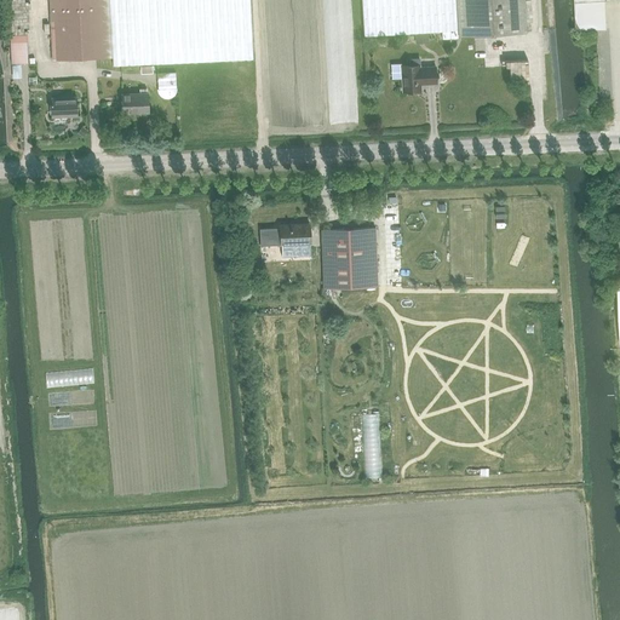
[(50,0),(52,61),(113,57),(109,0),(50,0)]
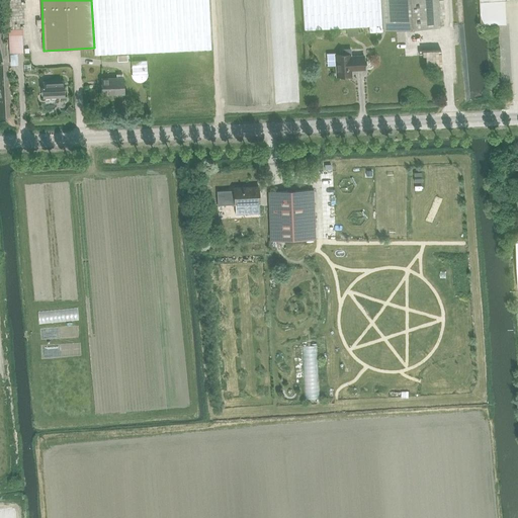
[(91,0),(94,48),(94,55),(211,49),(208,0),(91,0)]
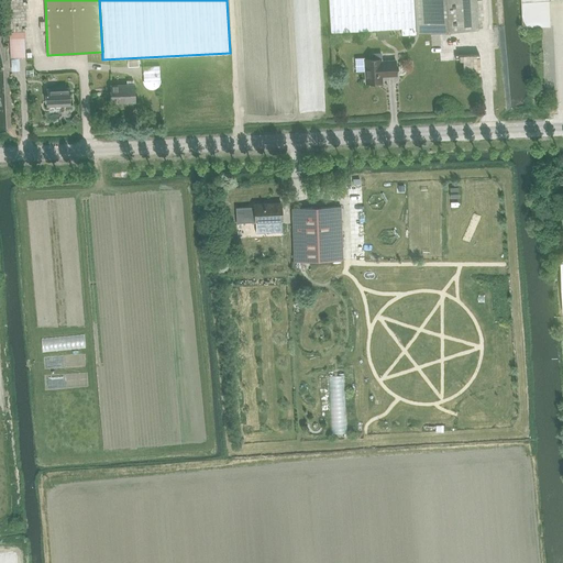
[(415,0),(328,0),(331,32),(403,28),(403,35),(417,34),(417,32),(415,0)]
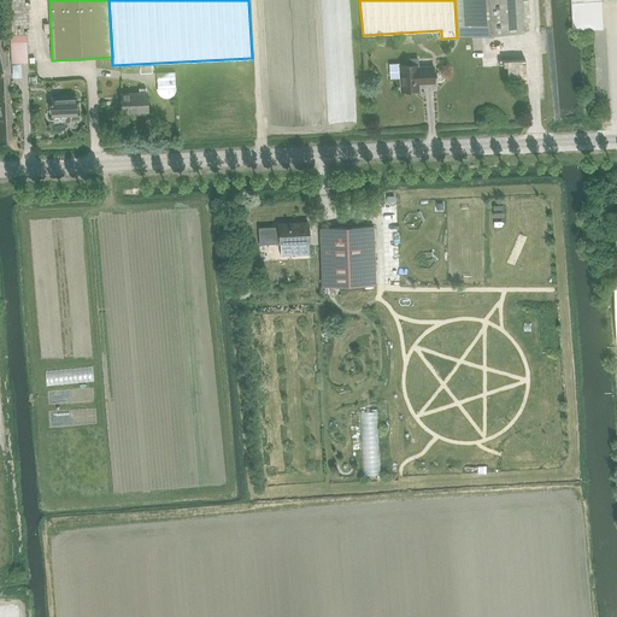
[(454,0),(457,35),(524,30),(522,0),(454,0)]
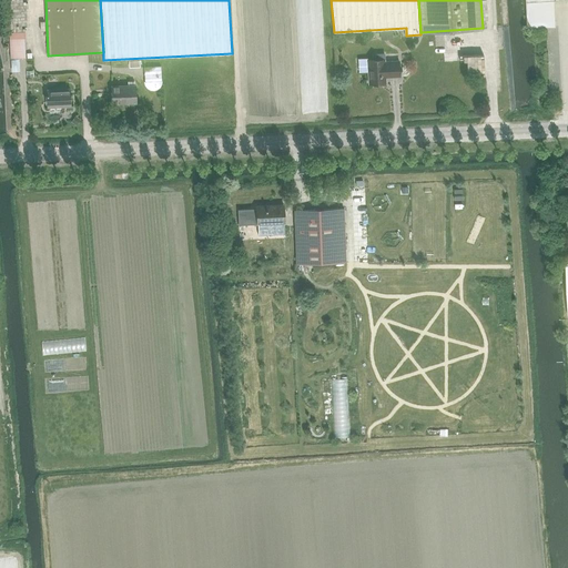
[(9,32),(11,59),(27,58),(24,31),(9,32)]
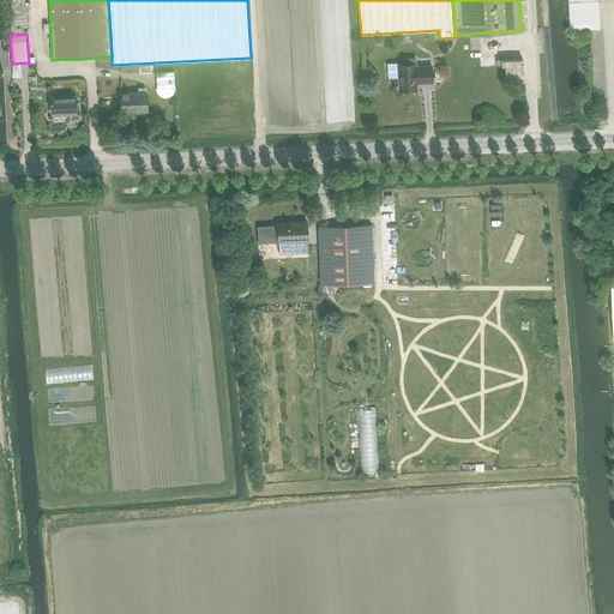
[(397,65),(399,91),(403,90),(405,92),(411,92),(414,90),(417,90),(417,83),(433,83),(432,66),(416,67),(416,64),(415,56),(407,58),(407,65),(397,65)]
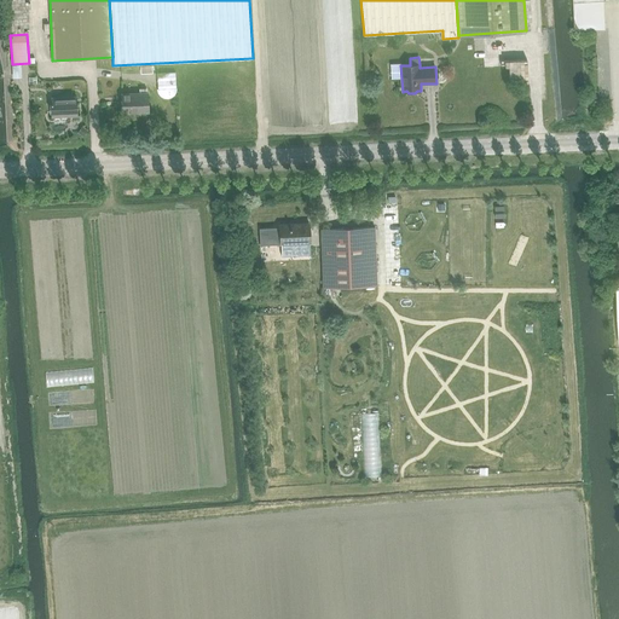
[(160,88),(178,88),(177,71),(160,73),(160,88)]
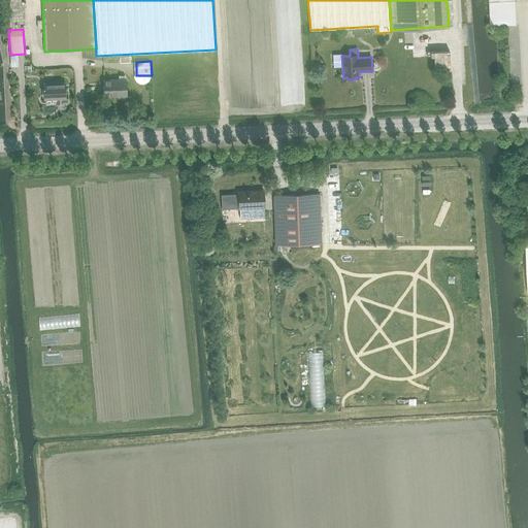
[(104,80),(105,97),(127,96),(126,78),(104,80)]
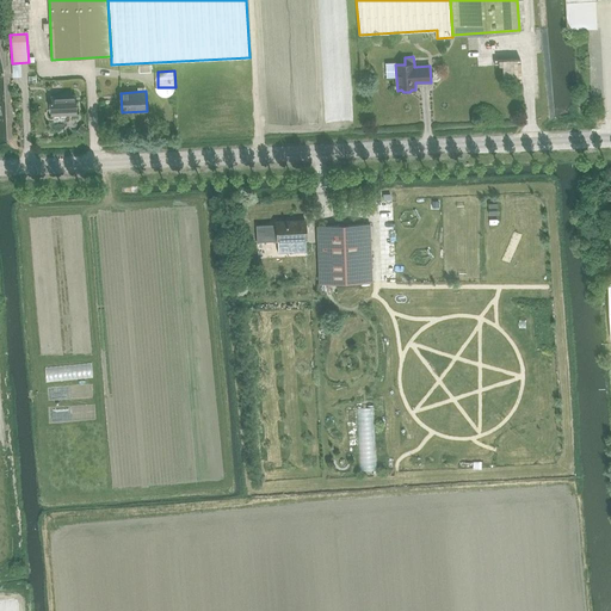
[(50,97),(51,116),(76,115),(75,96),(50,97)]
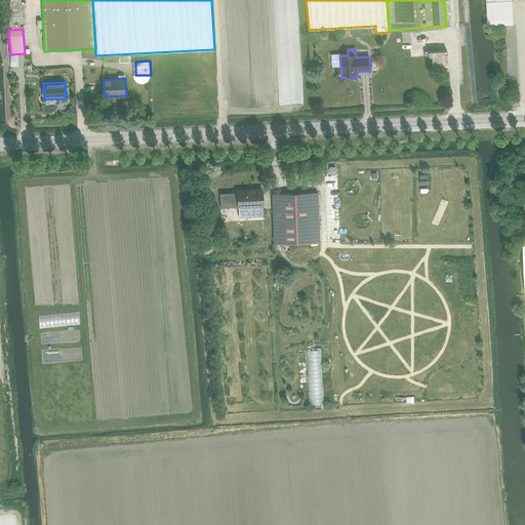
[(263,190),(237,191),(237,193),(219,194),(220,208),(238,207),(239,217),(264,216),(263,206),(264,206),(263,190)]
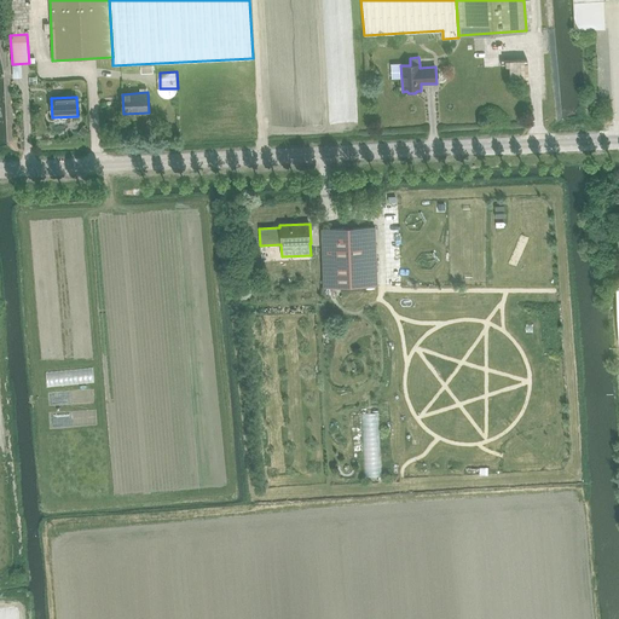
[(365,285),(363,227),(322,230),(323,288),(365,285)]
